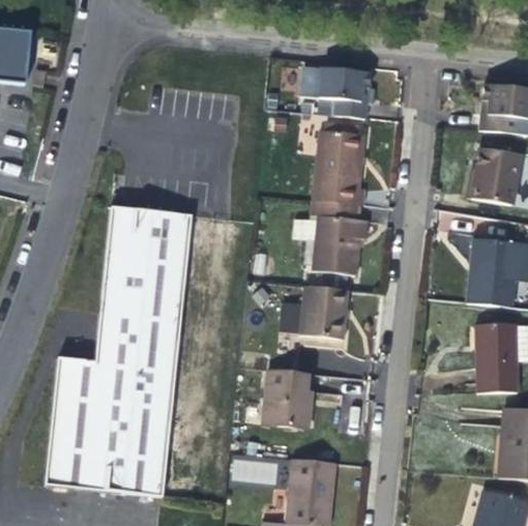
[(30,30),(0,26),(0,81),(25,84),(30,30)]
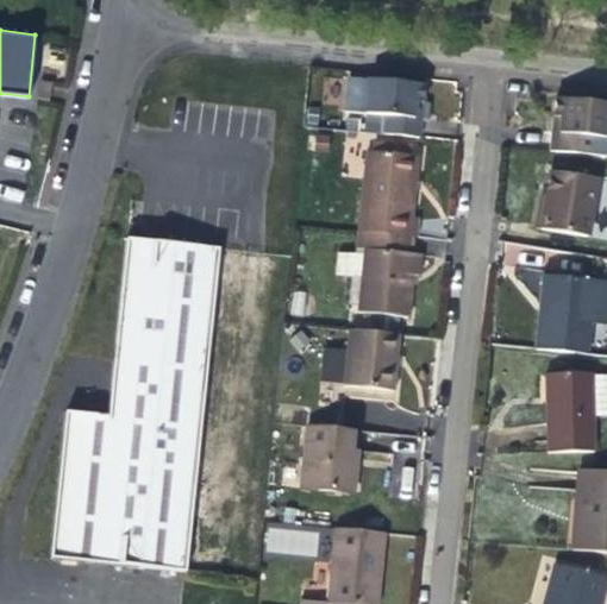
[(348,108),(368,109),(370,77),(351,76),(348,108)]
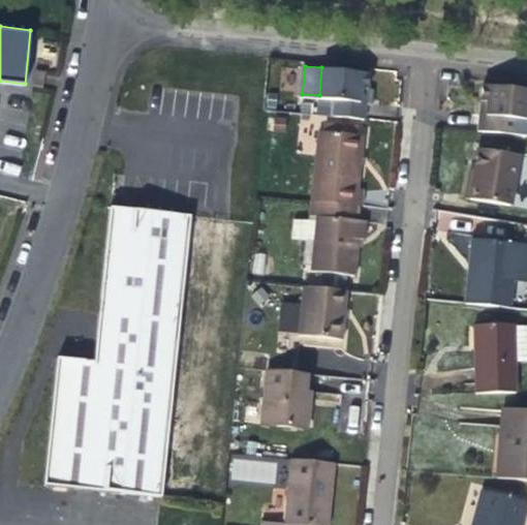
[(319,95),(359,99),(360,85),(369,86),(370,71),(321,67),(319,95)]
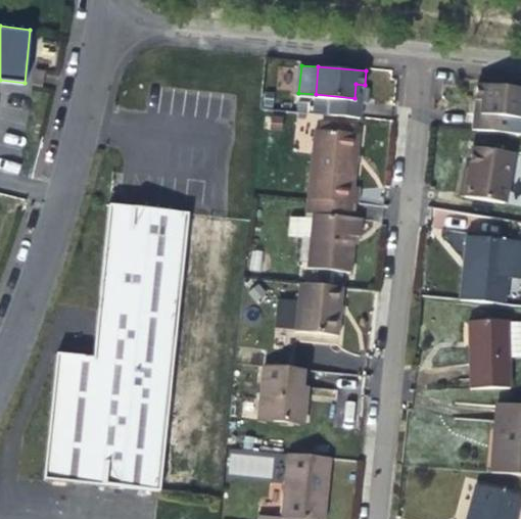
[(36,68),(34,85),(44,86),(46,69),(36,68)]
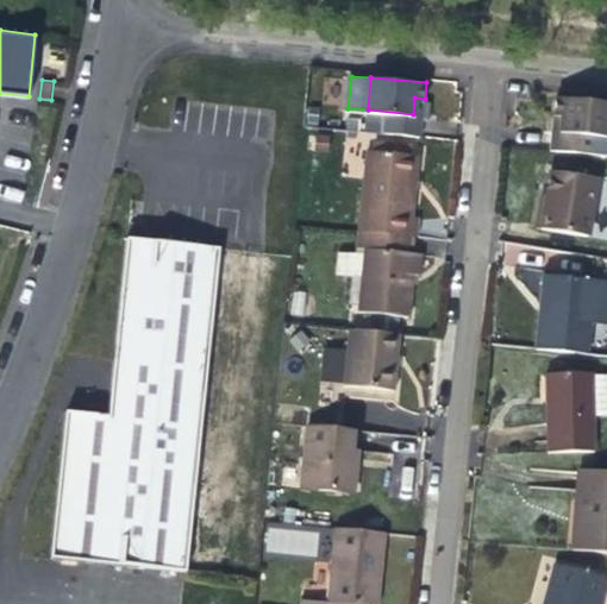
[(606,100),(558,95),(557,112),(565,113),(564,129),(556,127),(554,148),(594,151),(595,133),(606,133),(606,100)]
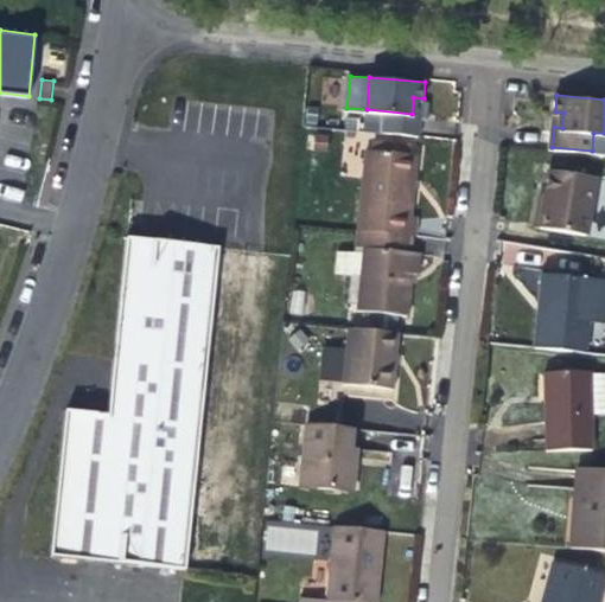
[(422,107),(424,98),(413,97),(412,114),(422,115),(422,107)]
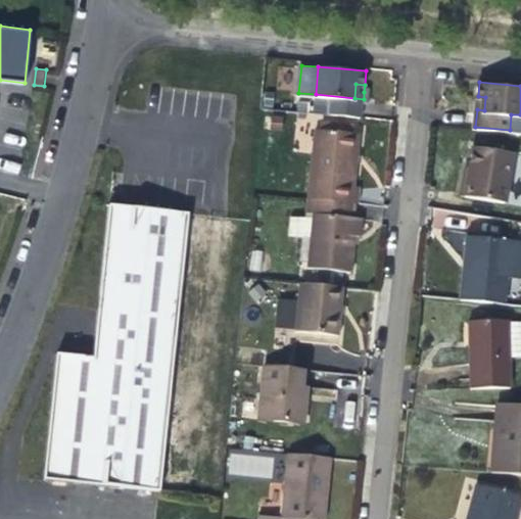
[(354,98),(316,94),(314,110),(362,114),(364,99),(354,98)]
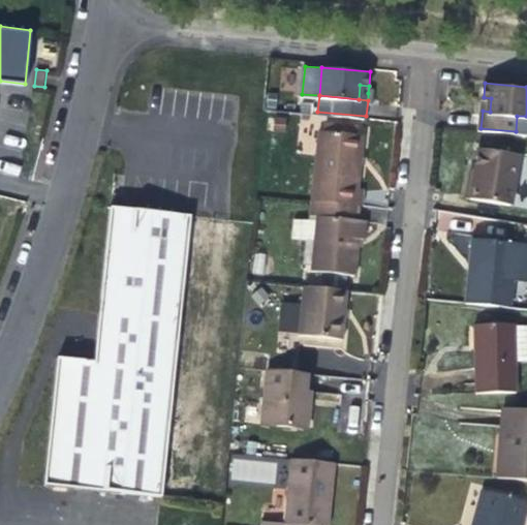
[(483,105),(483,111),(490,112),(491,98),(484,97),(483,105)]
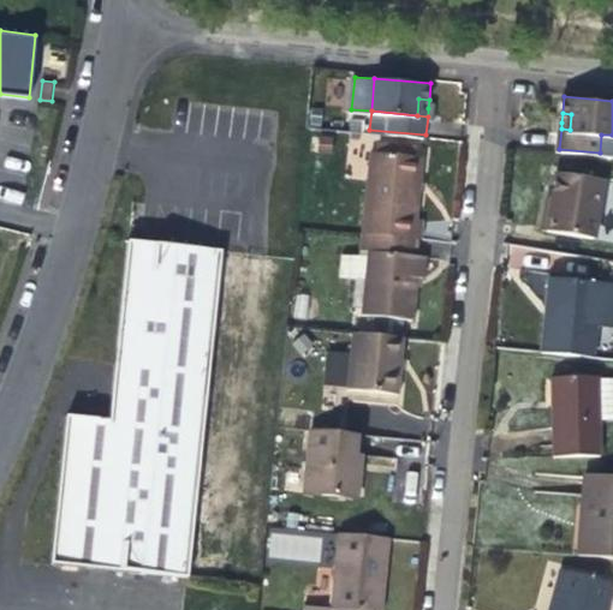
[(373,150),(365,229),(416,234),(423,235),(426,216),(417,215),(421,190),(423,155),(373,150)]
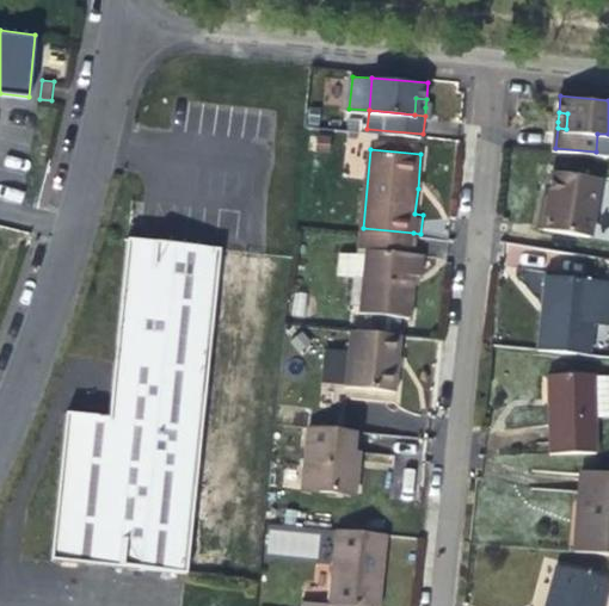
[(552,193),(547,226),(595,233),(603,177),(555,169),(552,193)]
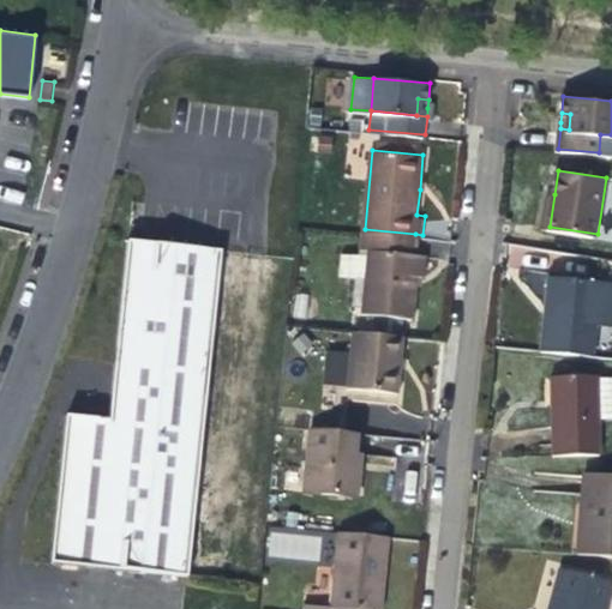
[(543,225),(550,227),(555,194),(547,193),(545,205),(543,225)]
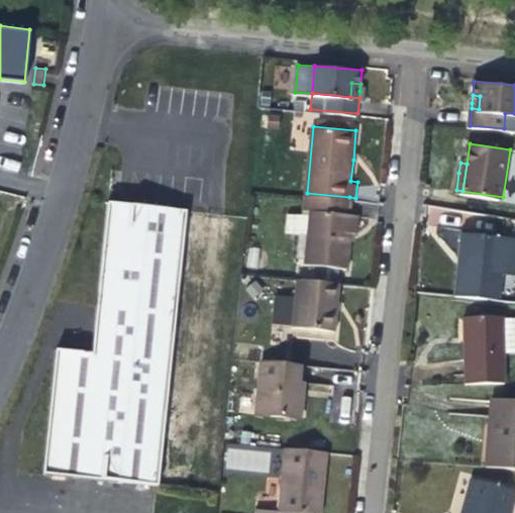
[(311,208),(347,212),(349,197),(307,193),(306,193),(304,207),(311,208)]
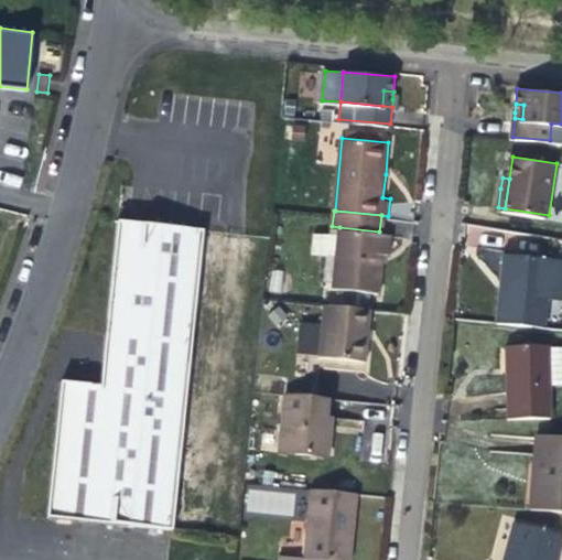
[(119,219),(108,329),(104,385),(63,380),(50,516),(133,525),(134,524),(174,528),(204,227),(119,219)]
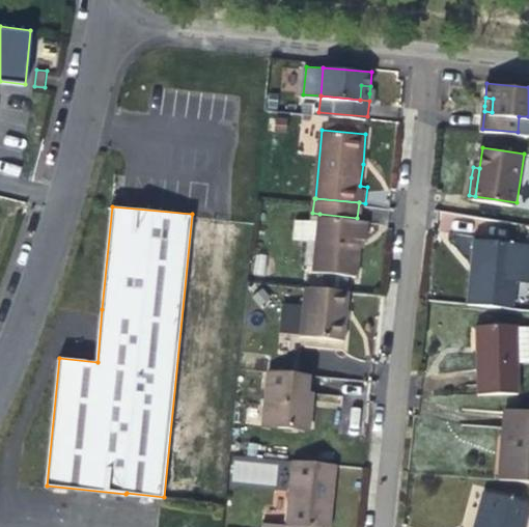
[(368,219),(357,218),(319,214),(314,270),(356,274),(359,236),(366,237),(366,230),(368,219)]
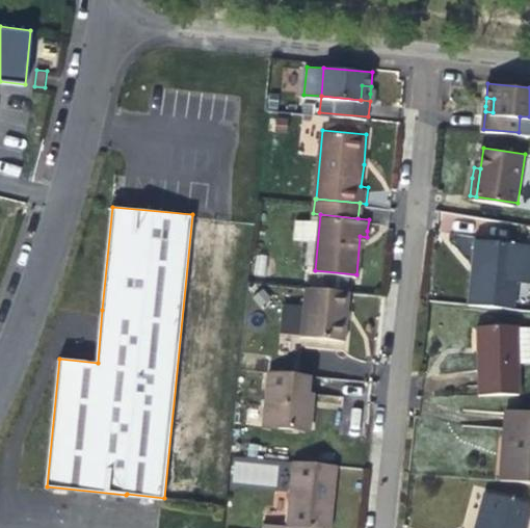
[(475,256),(473,269),(480,269),(483,238),(476,237),(475,256)]
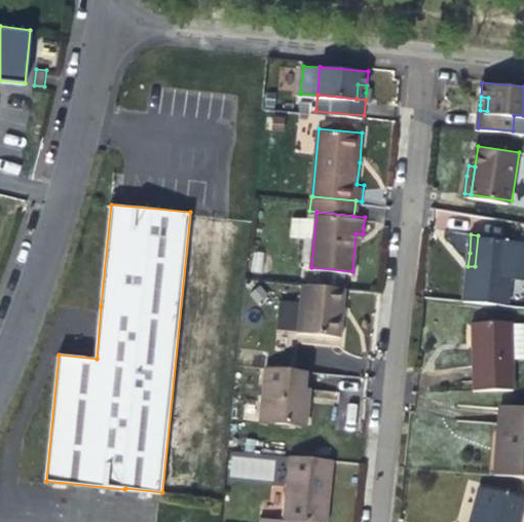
[(523,239),(478,235),(475,266),(468,266),(464,299),(511,304),(514,275),(523,276),(523,239)]
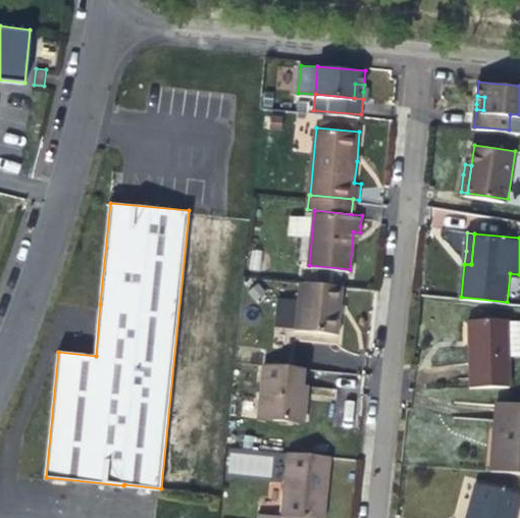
[(345,285),(301,280),(296,330),(340,335),(342,311),(345,285)]
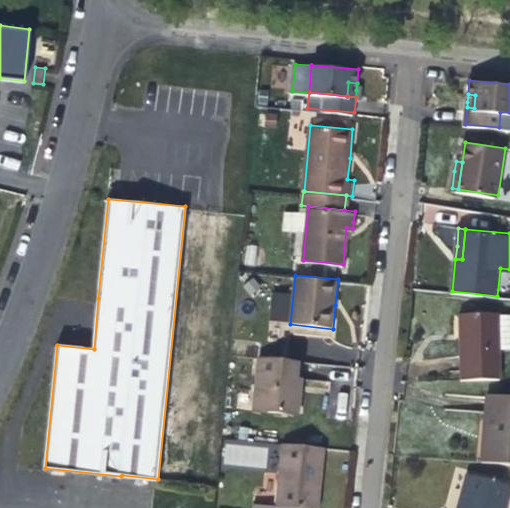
[(509,310),(499,311),(499,310),(459,311),(460,339),(461,377),(501,376),(500,345),(509,345),(509,310)]
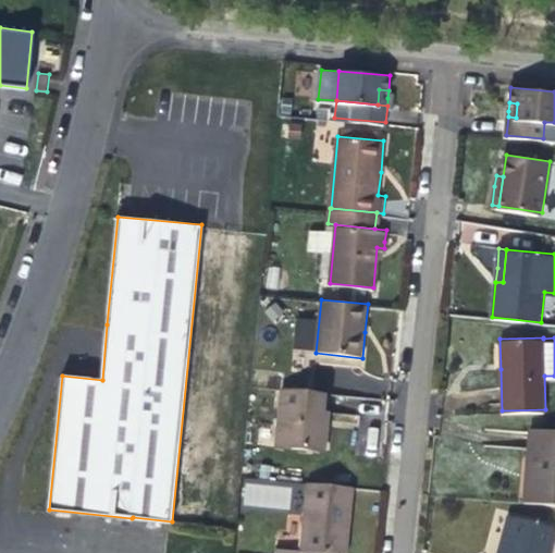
[(324,449),(328,424),(321,422),(323,408),(325,391),(284,386),(279,444),(324,449)]
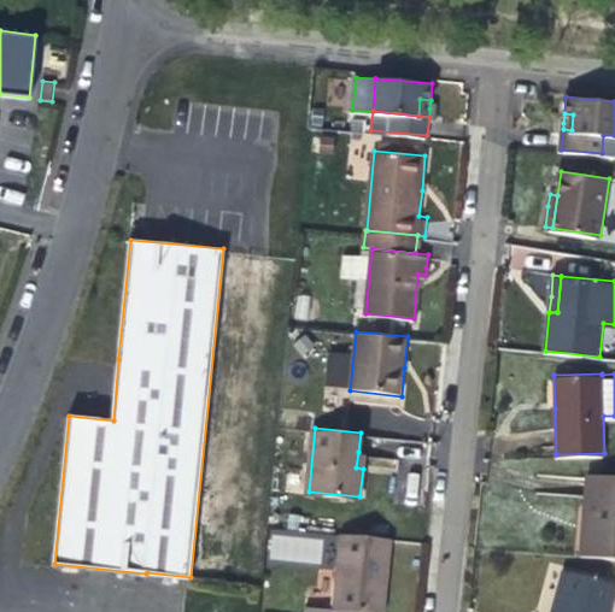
[(587,500),(586,518),(592,518),(590,553),(614,554),(614,472),(589,471),(587,500)]
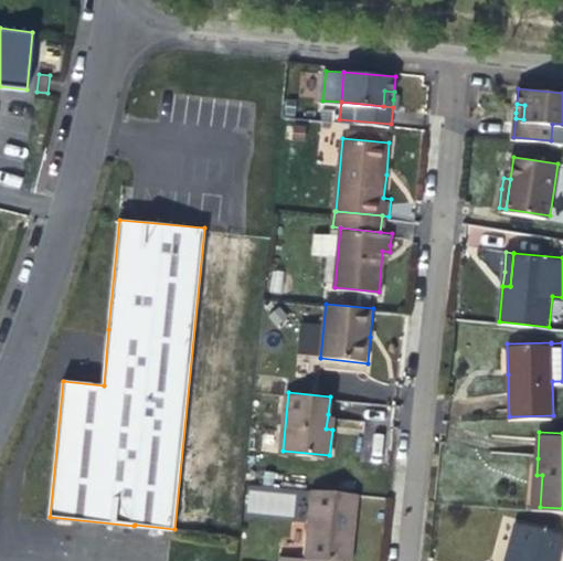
[(291,486),(271,484),(268,500),(290,501),(291,486)]
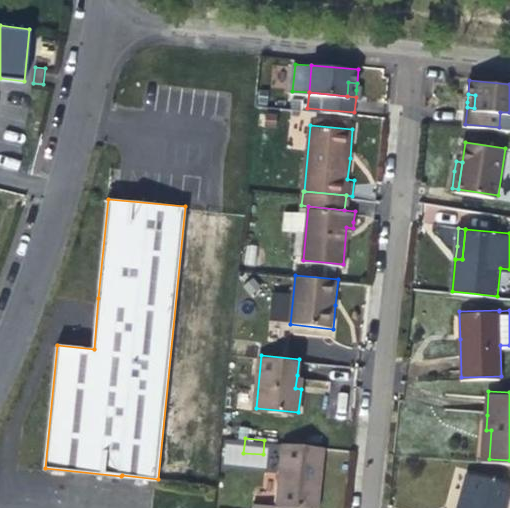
[(255,507),(313,507),(314,507),(317,478),(322,478),(325,446),(283,442),(276,507),(256,505),(255,507)]
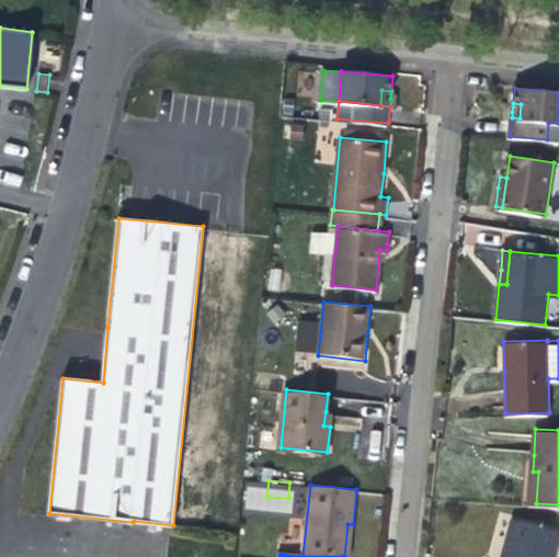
[(509,541),(504,556),(512,556),(523,520),(514,518),(509,541)]
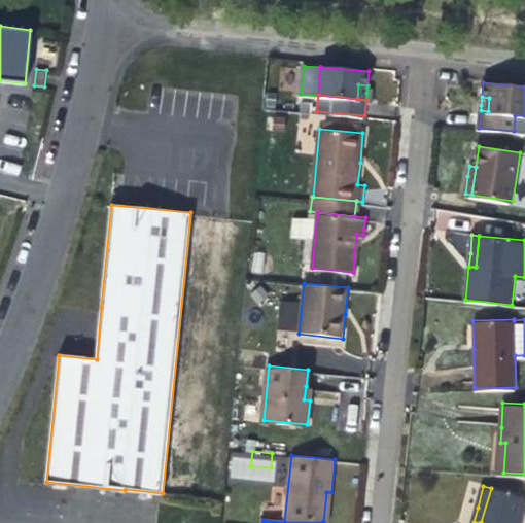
[(520,522),(524,507),(524,496),(491,488),(481,522),(520,522)]
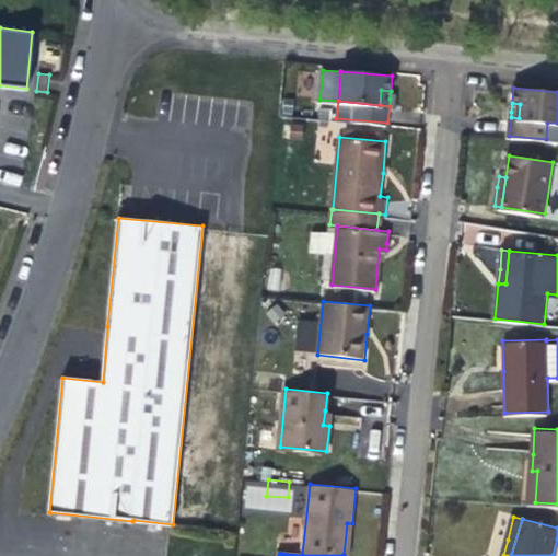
[(348,555),(350,539),(352,523),(347,523),(344,555),(347,555),(348,555)]
